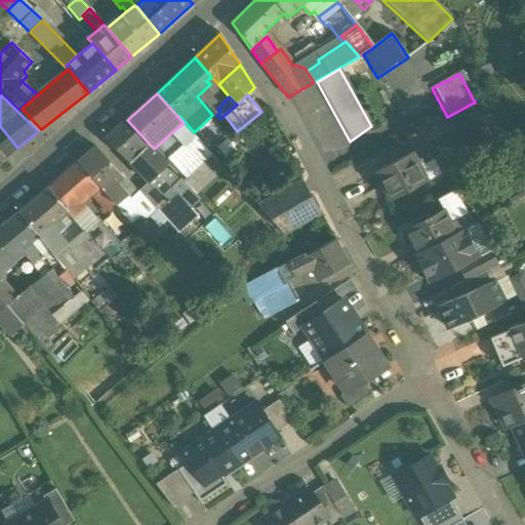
[(474,103),(447,117),(455,132),(483,119),(474,103)]
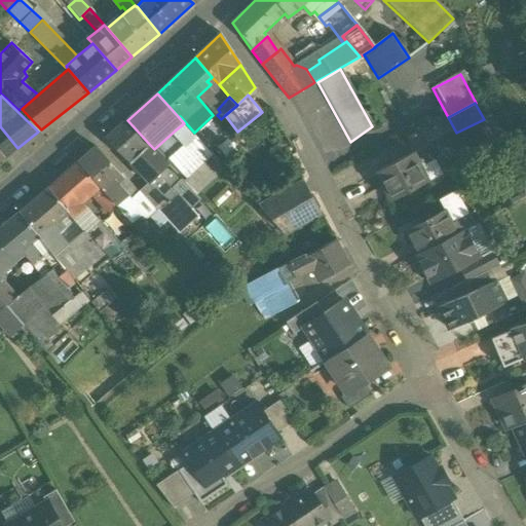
[(232,133),(221,119),(218,121),(213,115),(194,133),(211,151),(232,133)]
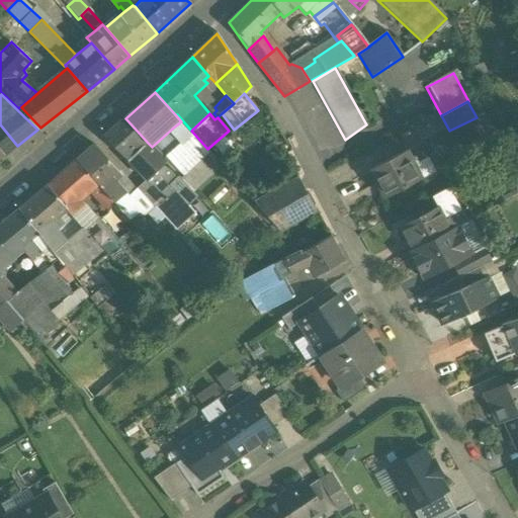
[(148,143),(125,118),(105,137),(128,161),(148,143)]
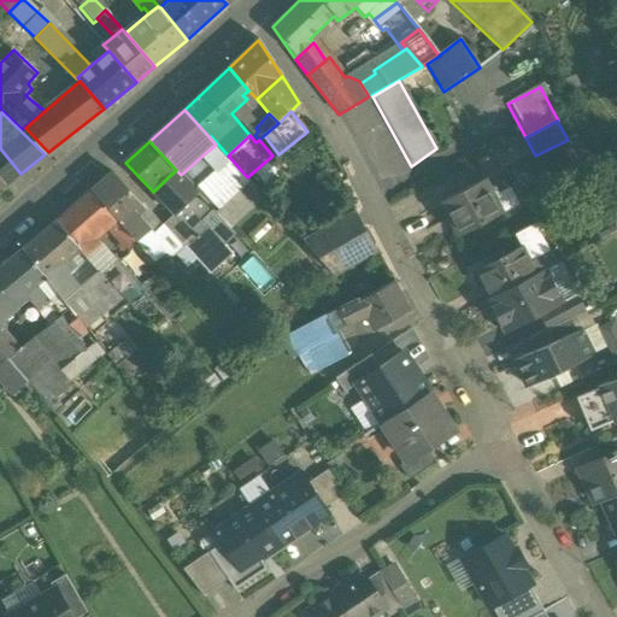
[(231,163),(216,145),(205,153),(204,154),(219,174),(231,163)]
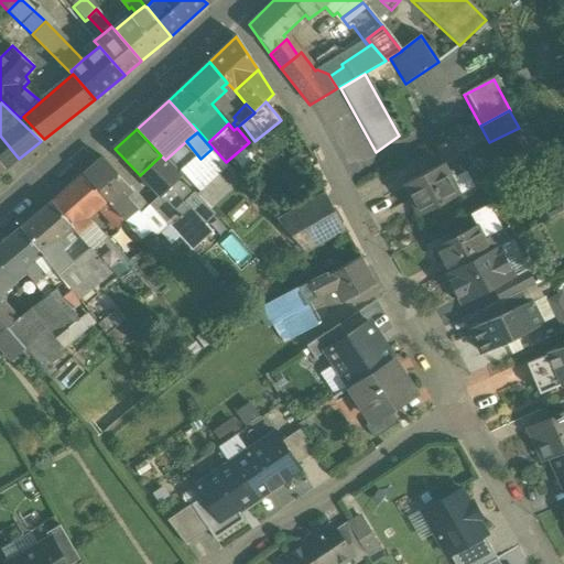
[(19,159),(0,136),(0,161),(6,169),(19,159)]
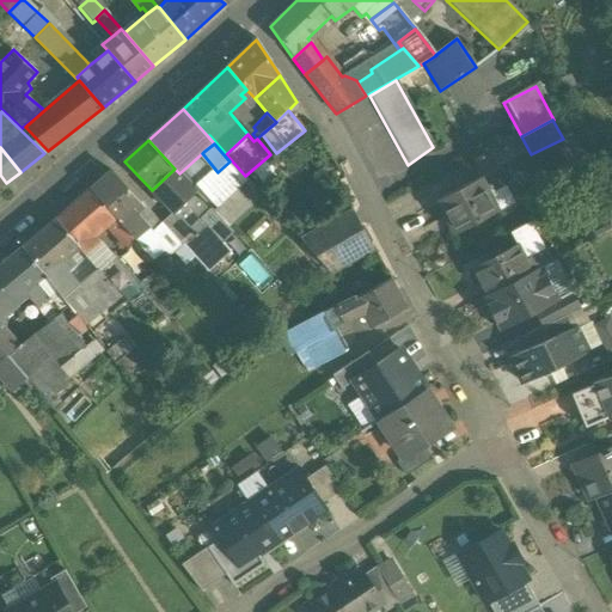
[(218,172),(196,191),(196,193),(213,209),(215,210),(246,182),(230,161),(218,172)]
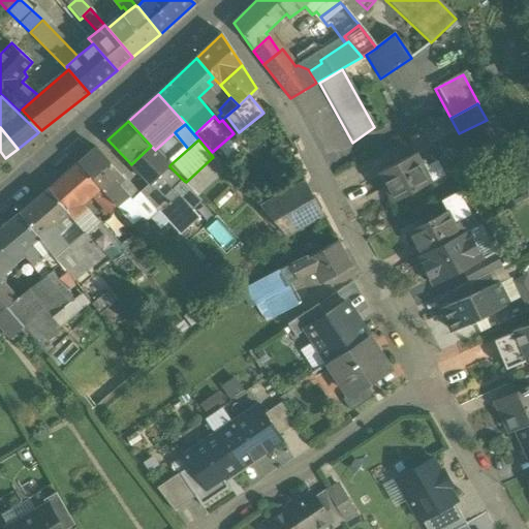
[(151,146),(131,164),(150,184),(162,174),(169,166),(169,165),(155,150),(151,146)]
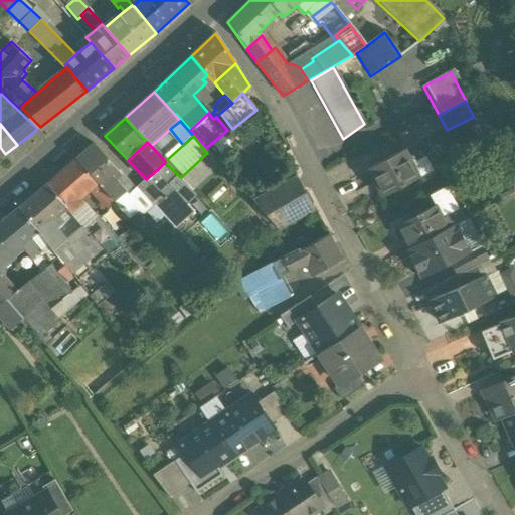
[(119,171),(95,146),(77,160),(96,181),(101,187),(112,199),(129,219),(140,211),(142,215),(146,212),(153,206),(137,188),(128,195),(114,176),(119,171)]
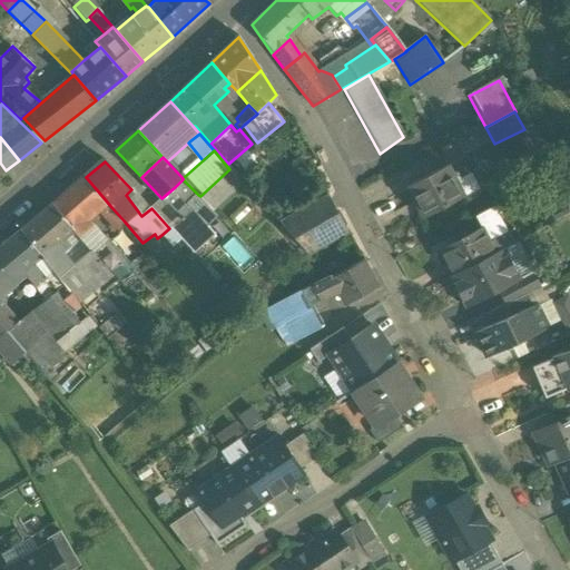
[(229,169),(200,196),(215,210),(244,183),(229,169)]
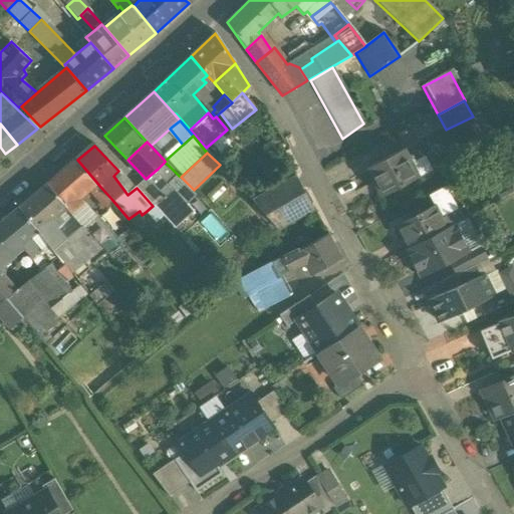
[(402,153),(365,171),(381,203),(418,185),(402,153)]
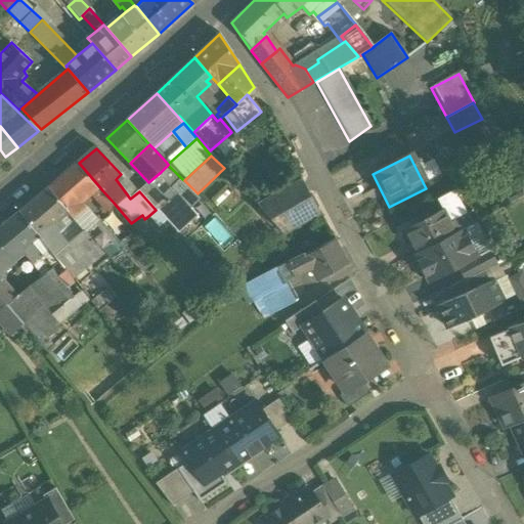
[(79,163),(50,188),(69,211),(73,216),(85,206),(80,201),(90,191),(97,184),(79,163)]
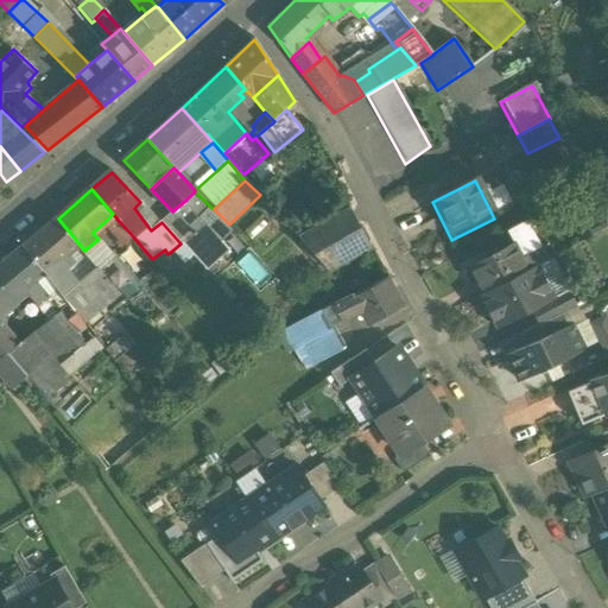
[(600,189),(589,195),(595,204),(606,200),(600,189)]
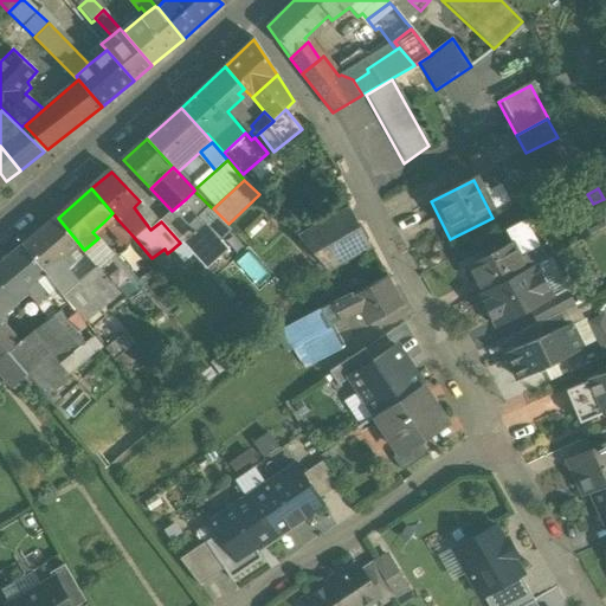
[(211,207),(194,191),(186,199),(200,217),(211,207)]
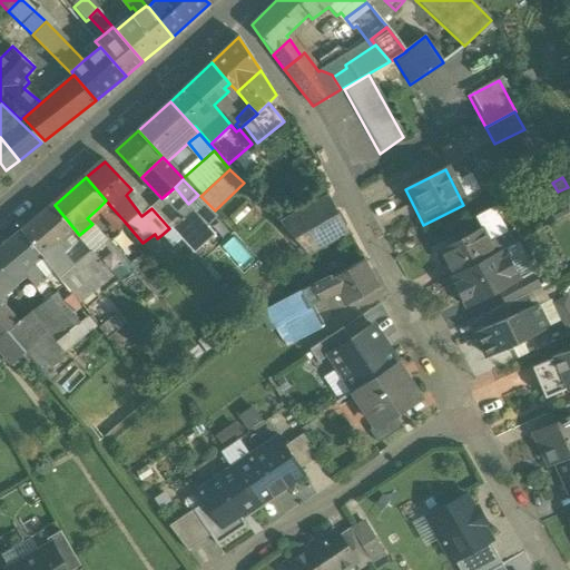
[(175,187),(161,198),(151,208),(169,228),(170,228),(173,226),(177,229),(196,252),(215,236),(188,204),(175,187)]
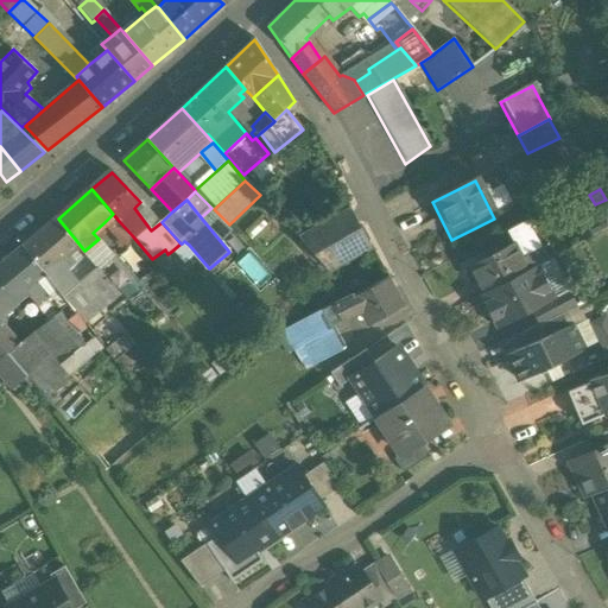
[(350,210),(299,240),(327,273),(368,248),(350,210)]
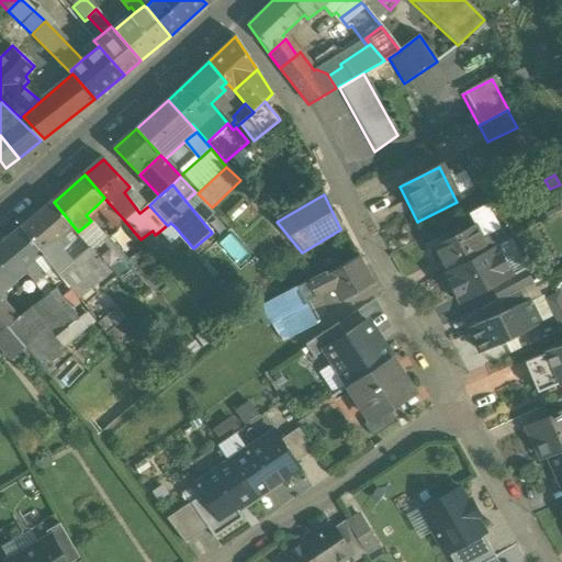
[(110,204),(104,198),(97,205),(102,211),(110,204)]
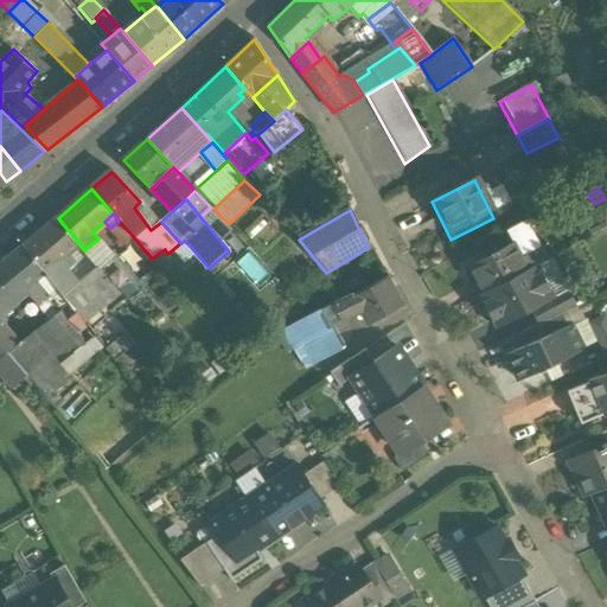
[(56,217),(24,243),(48,273),(59,288),(64,293),(78,281),(68,268),(72,264),(66,256),(80,244),(58,218),(56,217)]
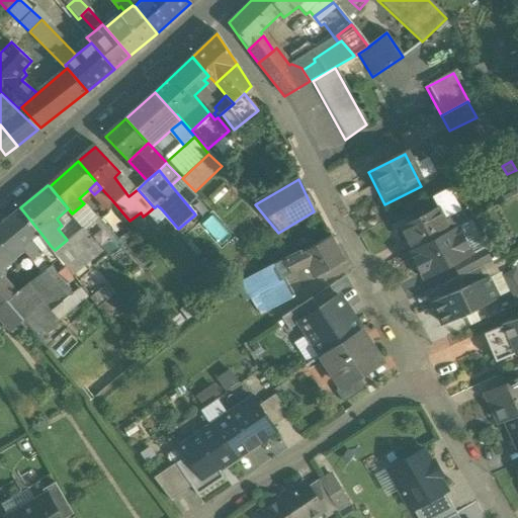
[(462,211),(449,187),(432,196),(438,208),(445,221),(456,214),(462,211)]
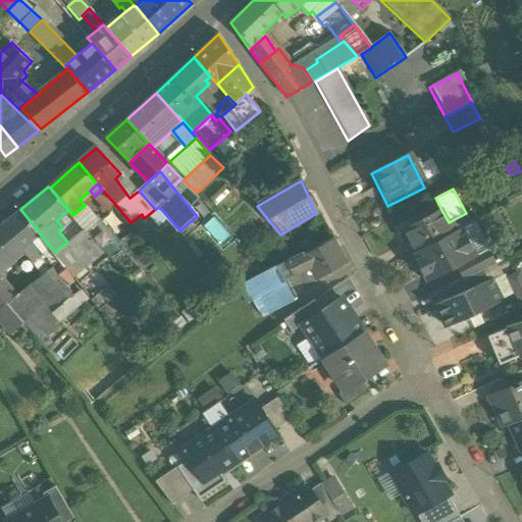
[(95,196),(93,198),(105,210),(113,202),(102,190),(95,196)]
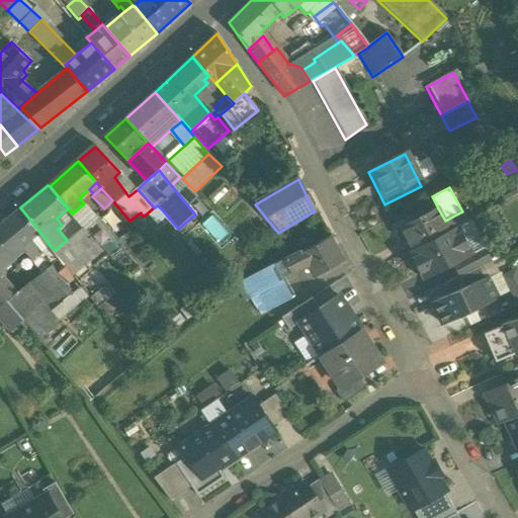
[(95,216),(83,227),(99,246),(130,221),(112,200),(104,208),(95,216)]
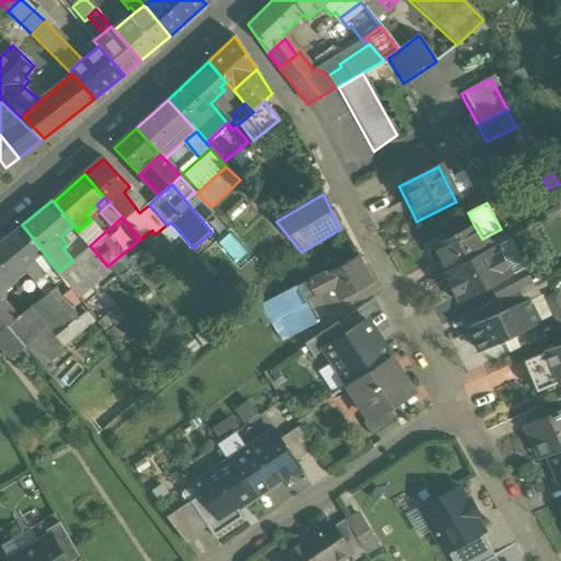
[(103,233),(91,220),(78,231),(90,245),(103,233)]
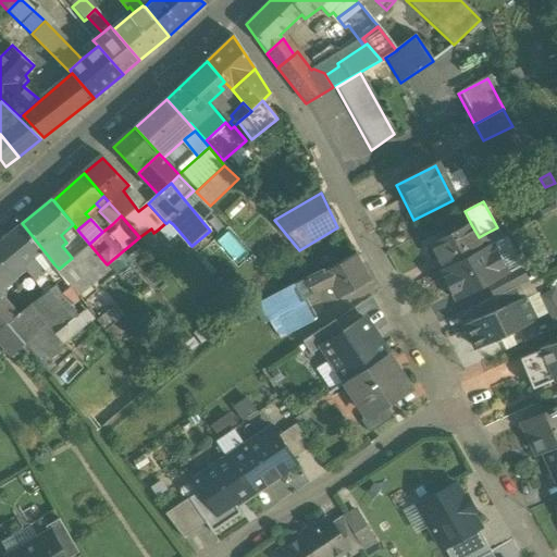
[(22,223),(0,240),(0,257),(15,274),(26,265),(44,250),(22,223)]
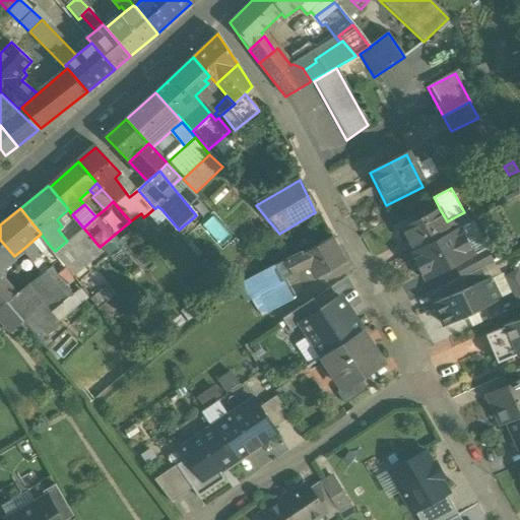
[(155,208),(154,208),(147,214),(156,225),(166,219),(155,208)]
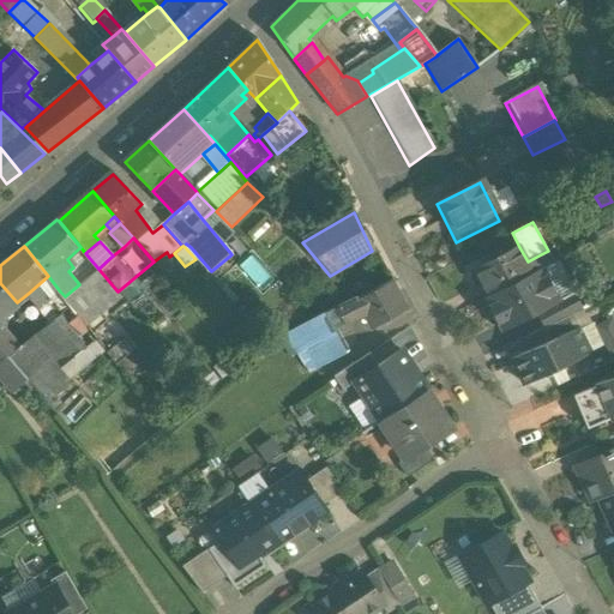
[(519,247),(476,270),(489,296),(543,268),(547,266),(541,254),(528,262),(519,247)]
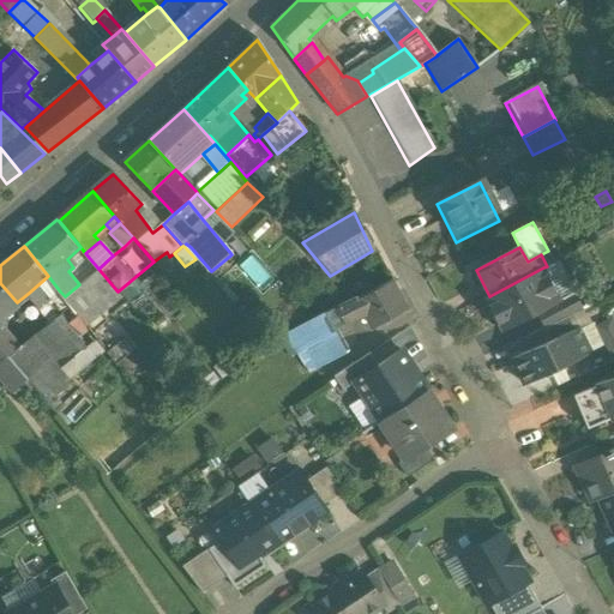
[(554,263),(548,251),(541,254),(547,266),(554,263)]
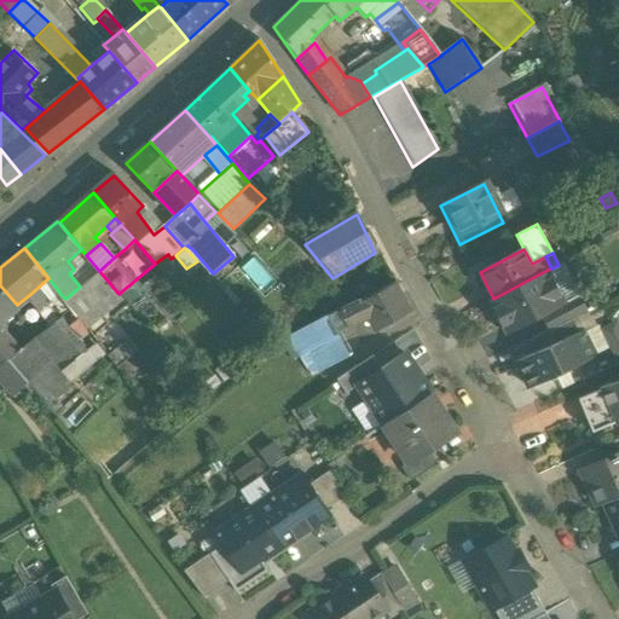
[(548,270),(493,299),(489,301),(507,335),(542,317),(566,304),(565,302),(548,270)]
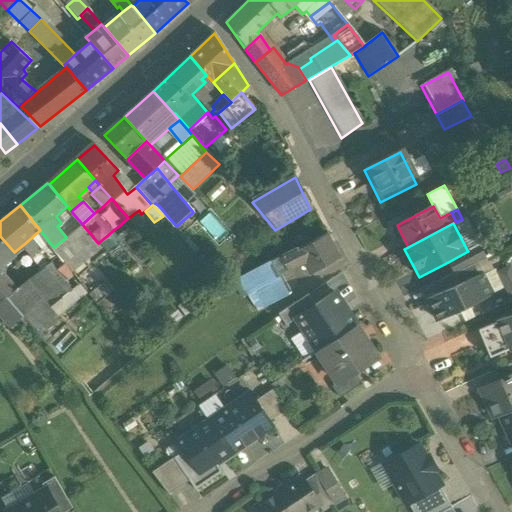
[(98,243),(82,224),(66,237),(54,247),(60,255),(71,268),(95,250),(93,247),(98,243)]
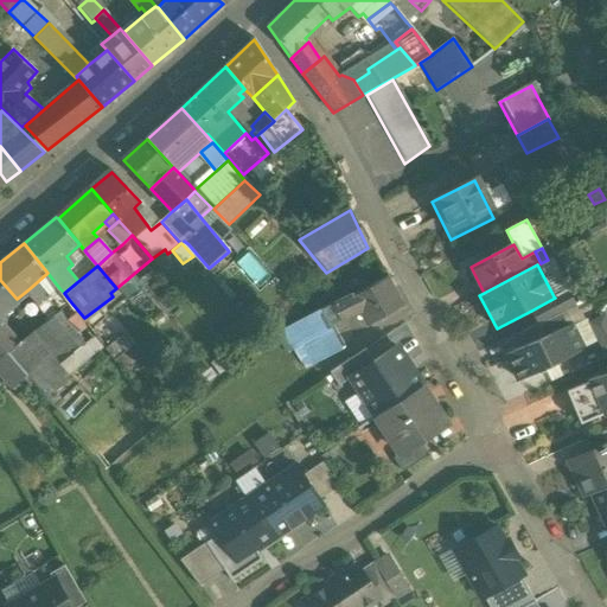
[(59,288),(48,273),(29,289),(44,307),(50,301),(48,298),(59,288)]
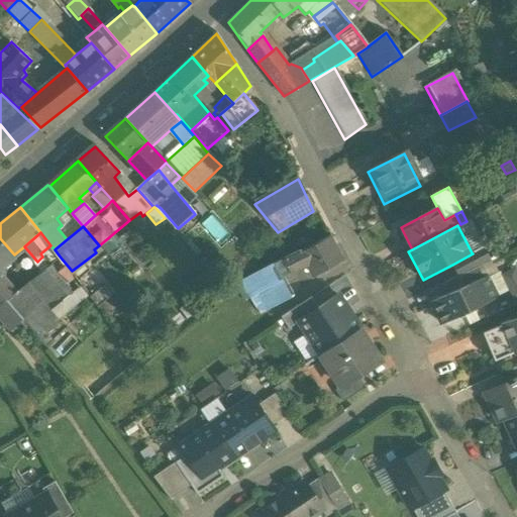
[(331,235),(301,253),(305,267),(310,277),(343,259),(331,235)]
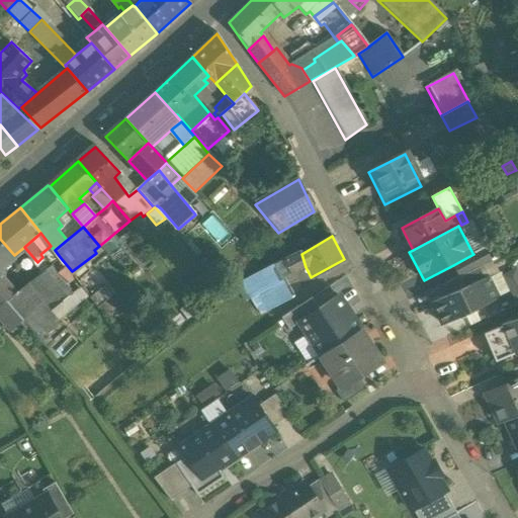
[(0,239),(0,266),(14,255),(0,239)]
